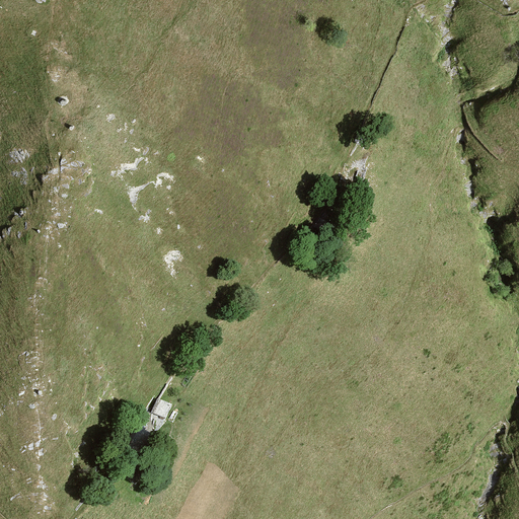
[(374,134),(374,132),(373,130),(371,129),(370,128),(368,128),(366,128),(364,129),(363,131),(363,133),(363,135),(363,136),(364,138),(366,139),(368,139),(370,139),(371,138),(373,137),(374,135),(374,134)]
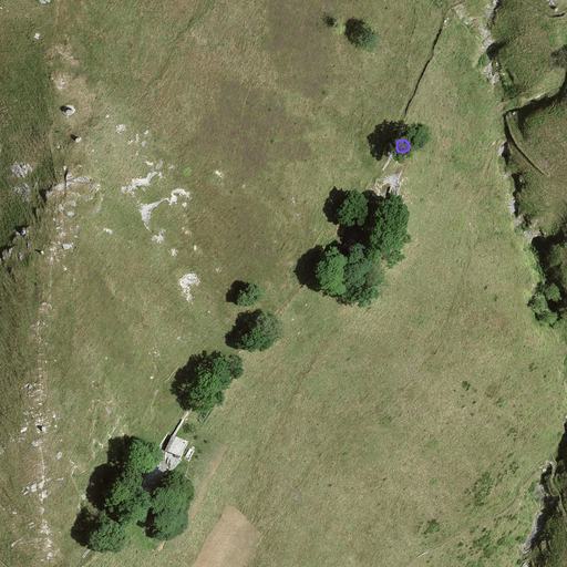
[(187,443),(172,435),(164,451),(181,459),(187,443)]
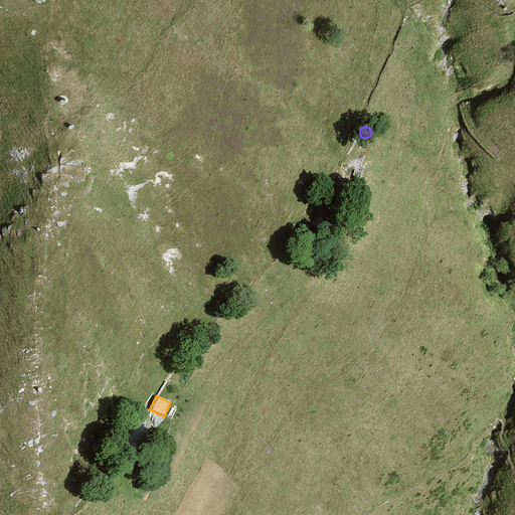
[(125,459),(124,457),(124,455),(122,454),(120,453),(119,453),(117,453),(115,454),(114,456),(113,458),(113,459),(114,461),(115,463),(117,464),(119,464),(120,464),(122,463),(123,462),(124,460),(125,459)]
